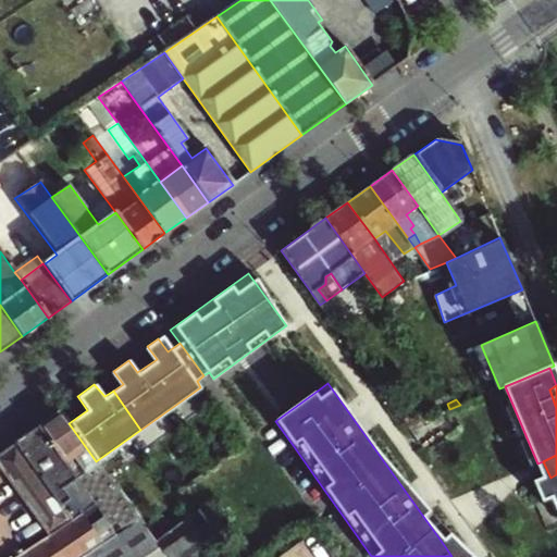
[(449,409),(447,404),(445,400),(425,408),(430,418),(449,409)]
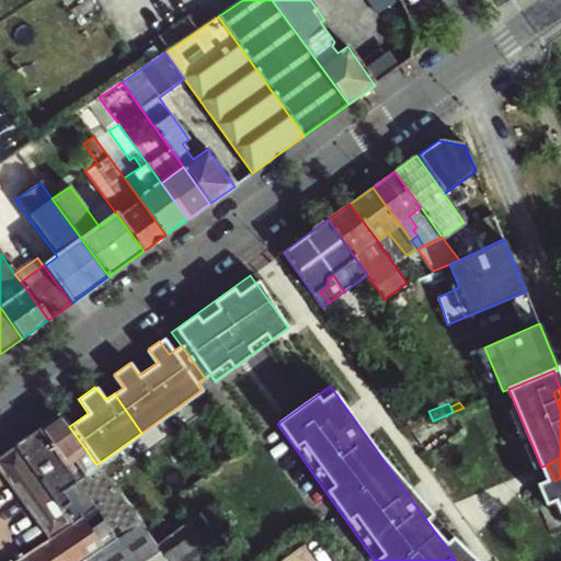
[(59,412),(37,428),(93,507),(104,500),(126,530),(137,522),(96,465),(69,426),(59,412)]
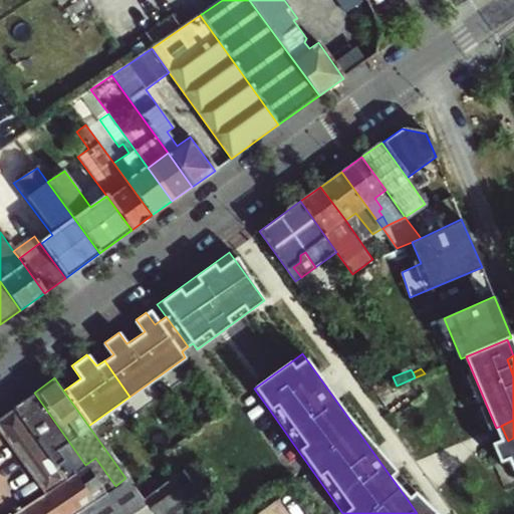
[(34,393),(15,407),(66,478),(85,465),(34,393)]
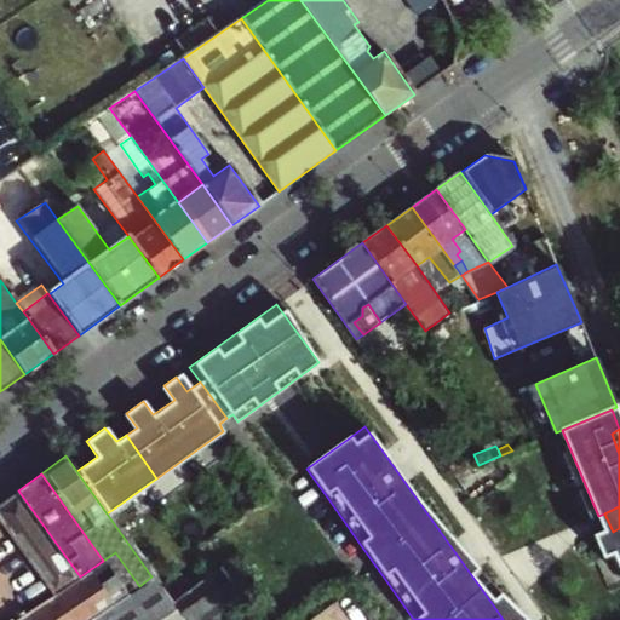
[(18,491),(0,503),(0,518),(53,595),(80,577),(18,491)]
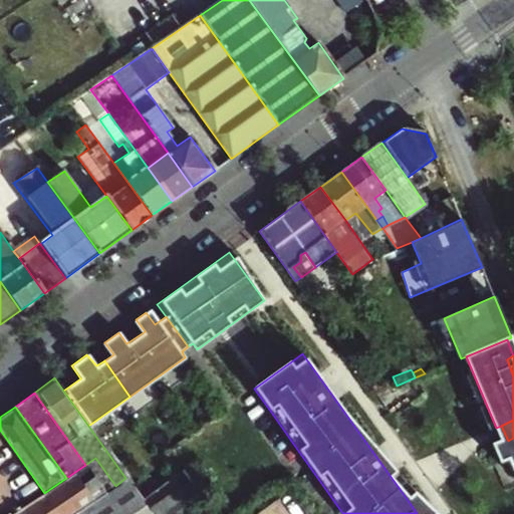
[(513,438),(508,441),(495,445),(500,462),(507,461),(513,481),(513,480),(513,438)]
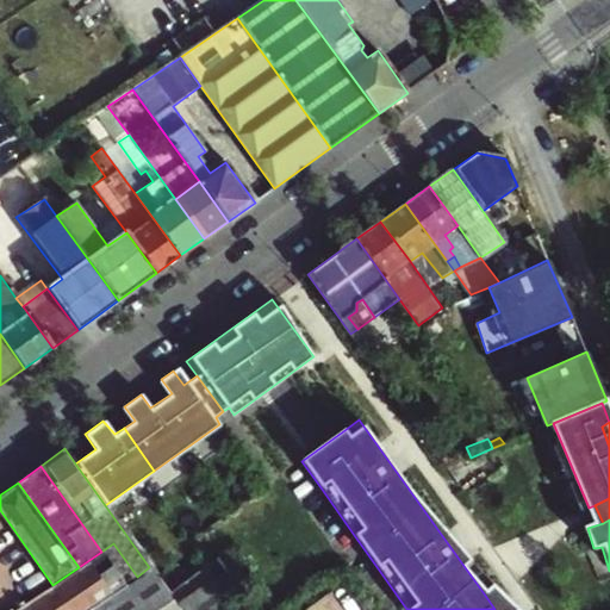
[(113,543),(101,552),(125,584),(137,577),(113,543)]
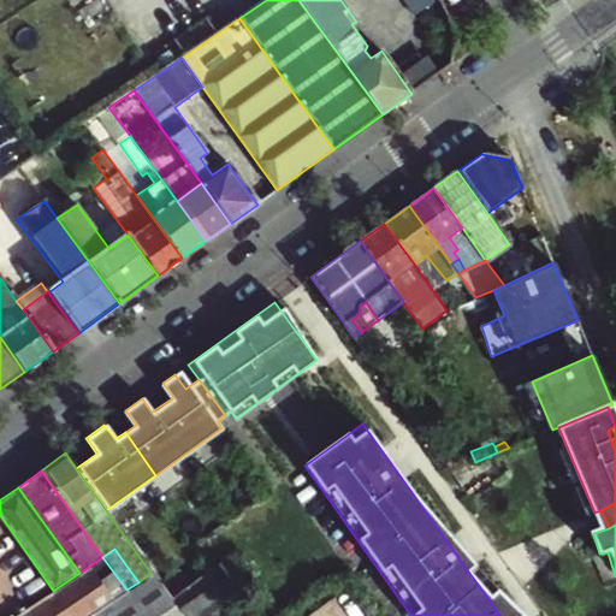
[(88,615),(126,590),(102,557),(80,573),(53,591),(15,615),(88,615)]
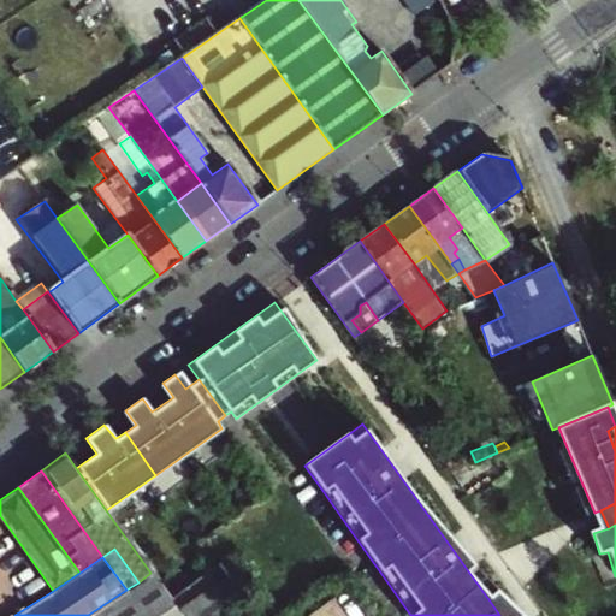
[(138,582),(126,590),(88,615),(221,615),(244,602),(218,564),(169,598),(150,573),(138,582)]
